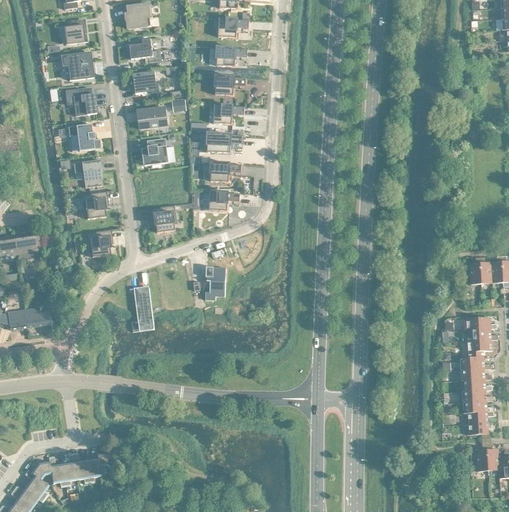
[(127,12),(125,12),(125,19),(126,18),(127,27),(150,24),(149,16),(152,16),(150,2),(127,5),(127,12)]
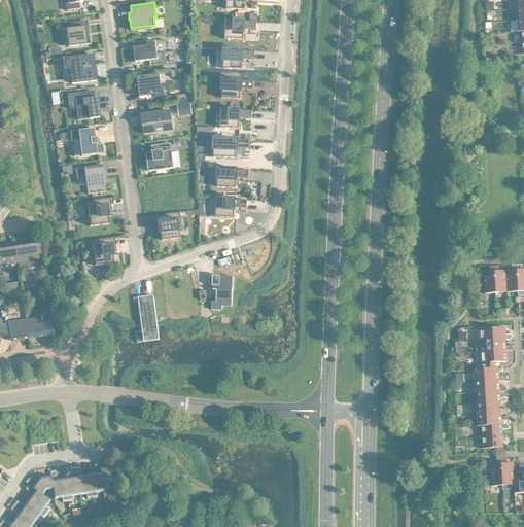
[(224,18),(223,36),(242,37),(243,27),(254,27),(255,20),(256,20),(249,19),(224,18)]
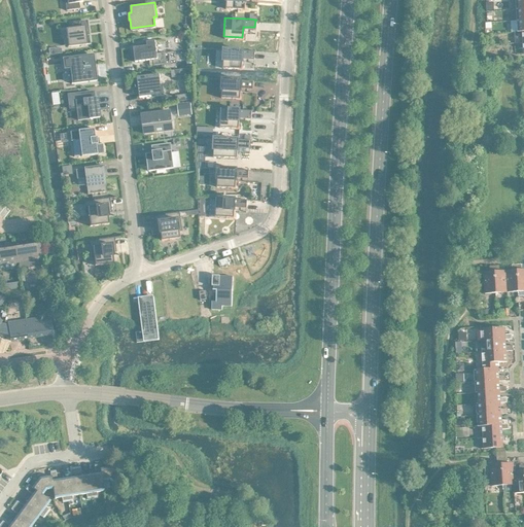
[(84,24),(65,26),(66,35),(69,35),(70,44),(90,41),(89,32),(85,33),(84,24)]
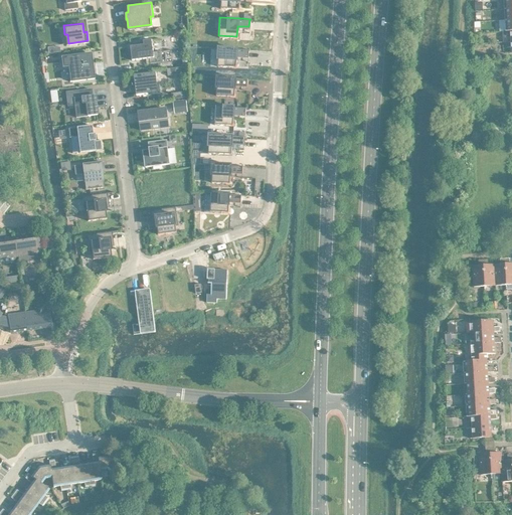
[(130,44),(131,58),(149,56),(149,62),(161,60),(160,49),(152,49),(151,37),(143,38),(143,42),(130,44)]
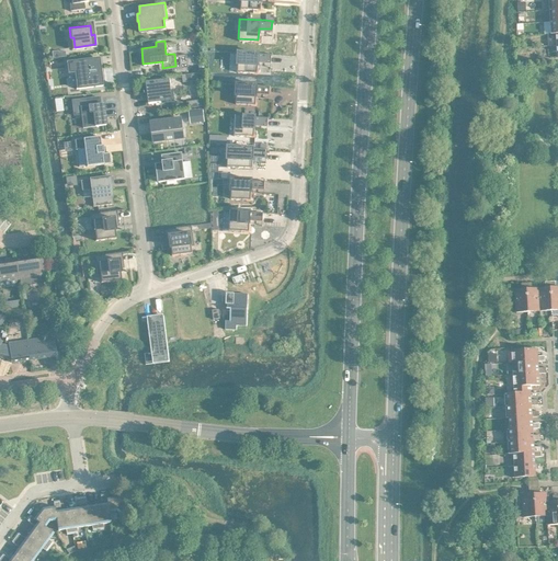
[(238,50),(237,70),(257,71),(258,60),(270,60),(270,53),(271,53),(271,52),(238,50)]
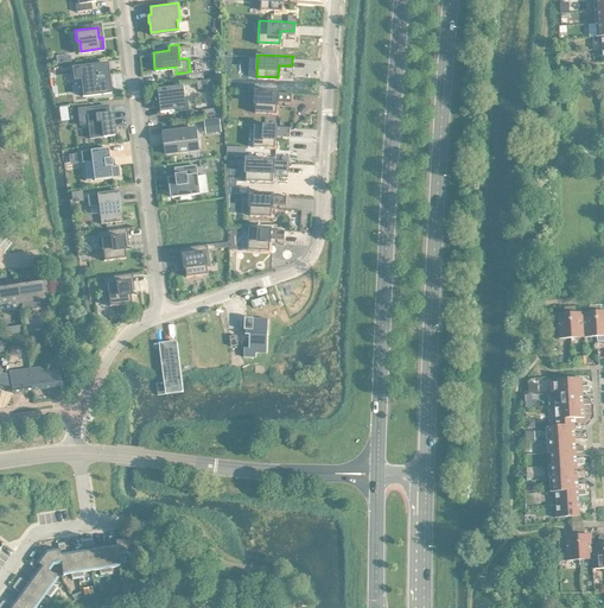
[(72,64),(74,75),(81,75),(83,94),(108,90),(105,61),(72,64)]
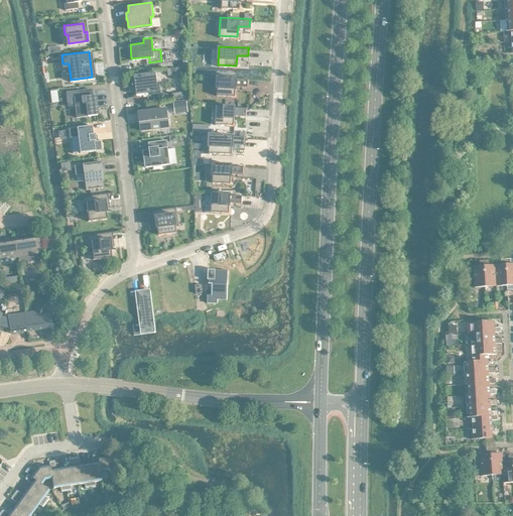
[(184,65),(166,67),(167,74),(185,72),(184,65)]
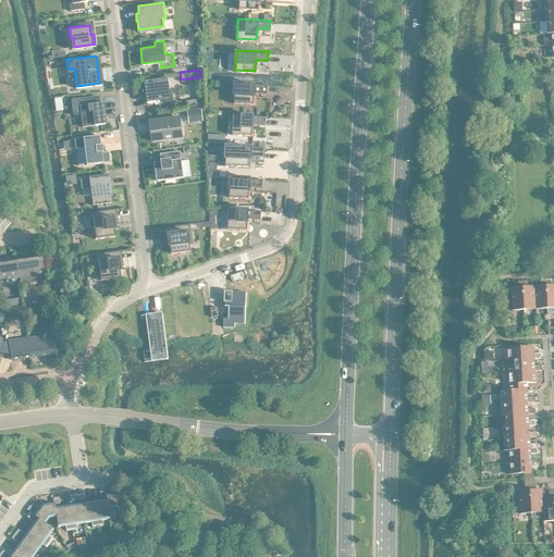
[(144,79),(147,101),(170,98),(168,76),(144,79)]
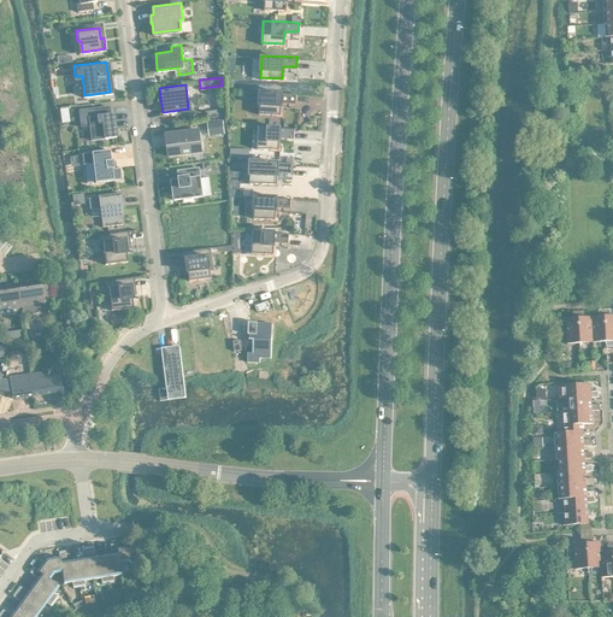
[(257,90),(255,104),(258,104),(258,112),(280,113),(281,100),(294,101),(295,92),(257,90)]
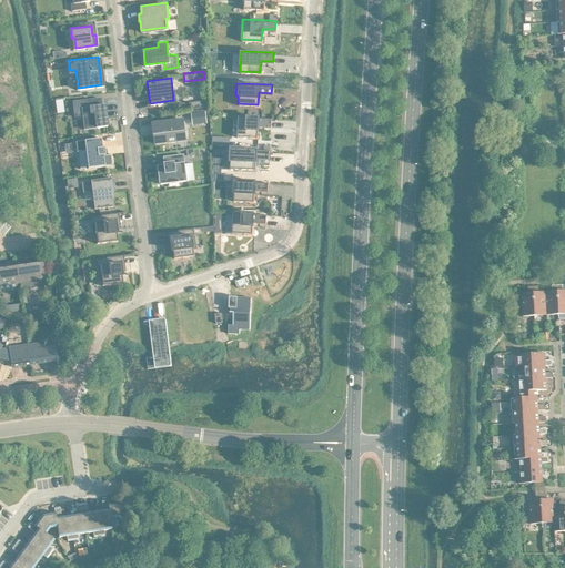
[(100,103),(99,95),(72,99),(73,114),(81,113),(83,127),(107,123),(106,115),(104,110),(103,103),(100,103)]
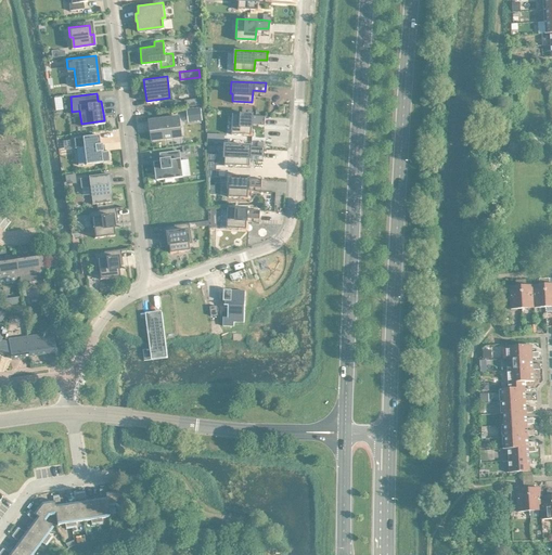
[(200,106),(185,107),(187,119),(201,117),(200,106)]
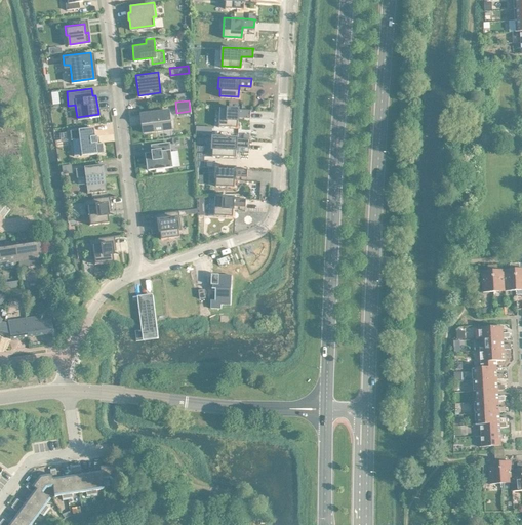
[(218,107),(218,125),(237,126),(237,115),(249,116),(249,109),(250,109),(250,108),(218,107)]
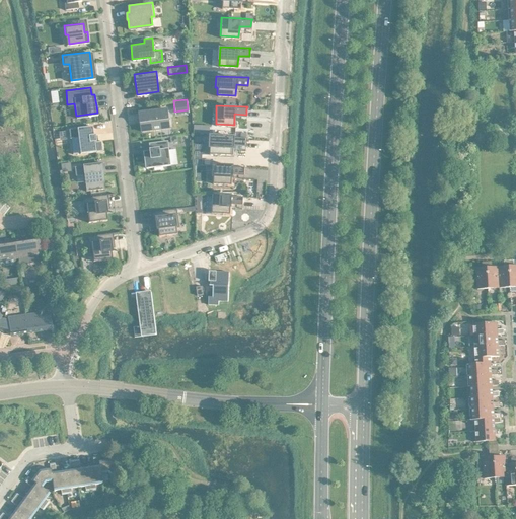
[(139,110),(141,129),(169,126),(166,107),(139,110)]
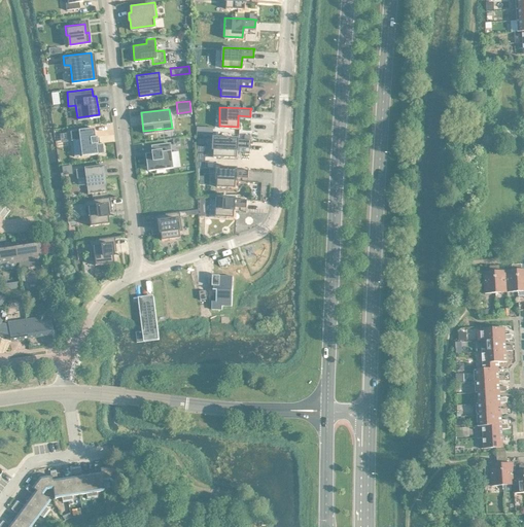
[(69,129),(70,139),(71,139),(70,138),(71,138),(73,153),(80,152),(80,154),(103,151),(103,150),(102,141),(96,142),(96,134),(94,135),(93,127),(93,126),(69,129)]
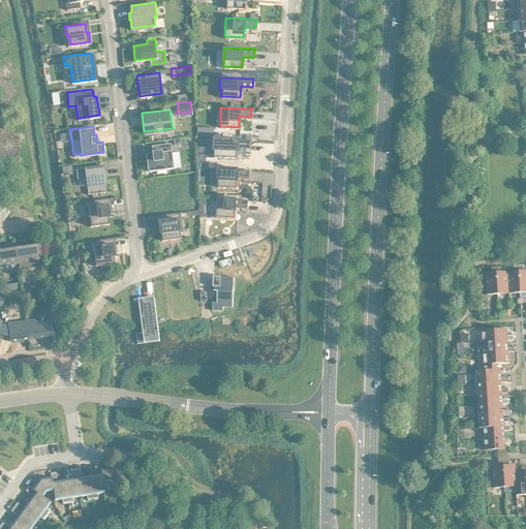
[(206,136),(196,136),(196,142),(197,154),(197,166),(198,166),(204,166),(205,166),(206,136)]
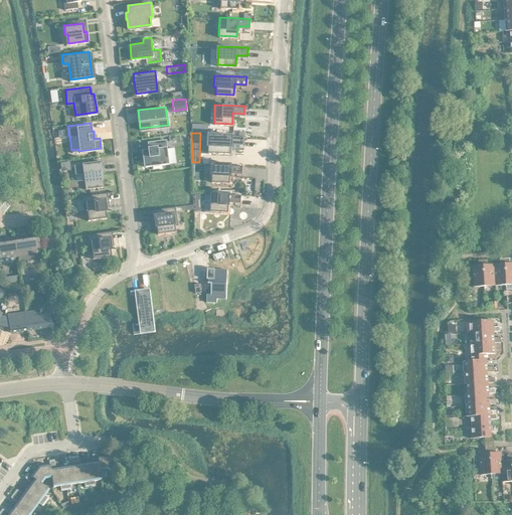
[(208,133),(207,151),(212,152),(230,153),(231,142),(242,143),(243,136),(244,136),(244,135),(213,133),(208,133)]
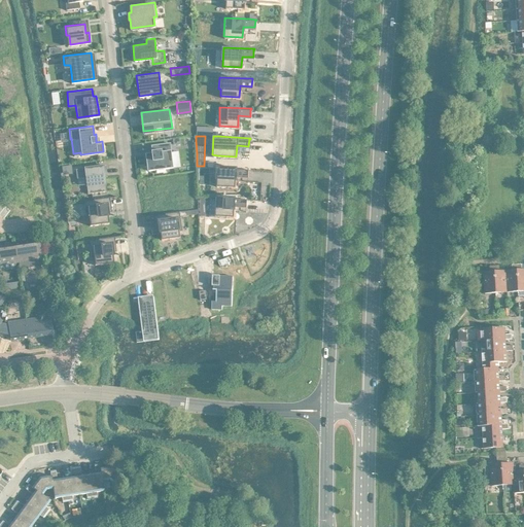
[(145,152),(148,169),(172,166),(169,141),(156,143),(158,149),(152,150),(152,151),(145,152)]
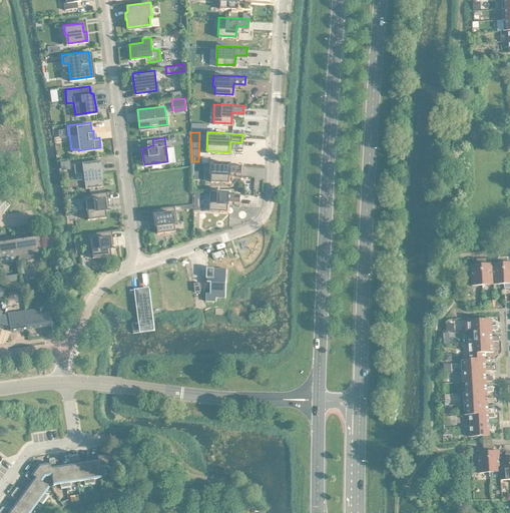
[(69,165),(68,157),(59,158),(60,167),(69,165)]
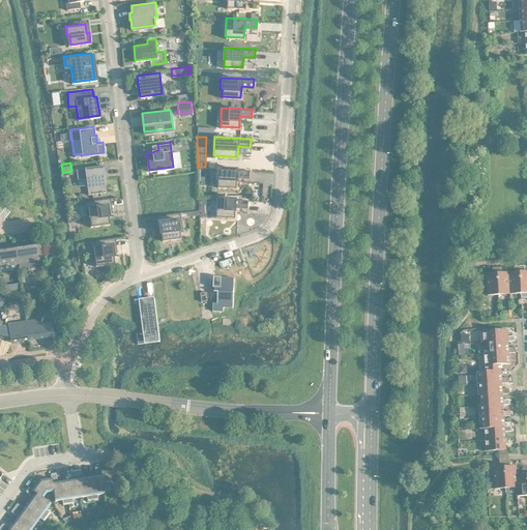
[(76,177),(85,176),(87,193),(106,190),(104,172),(106,172),(105,165),(75,168),(76,177)]
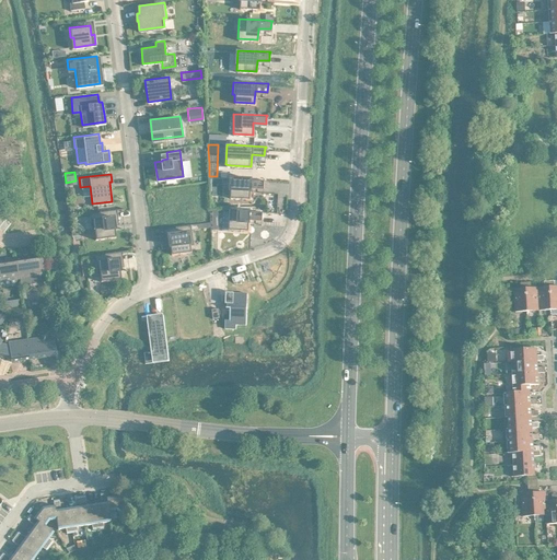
[(230,176),(229,197),(250,198),(250,186),(263,187),(263,178),(230,176)]
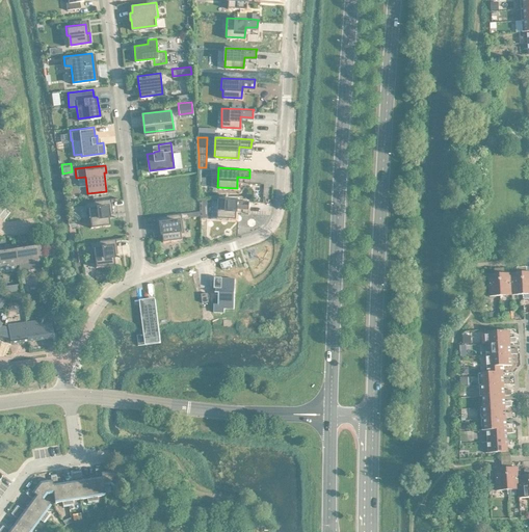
[(86,219),(88,219),(89,225),(108,223),(107,212),(111,212),(109,196),(83,201),(86,219)]
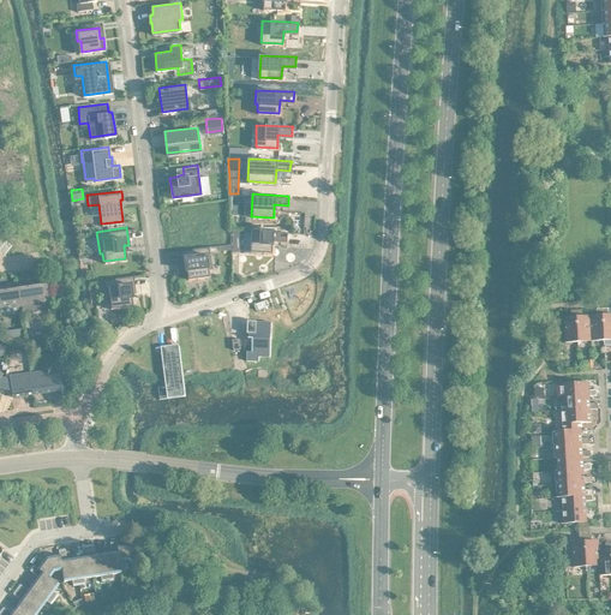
[(251,228),(250,250),(271,251),(273,239),(286,240),(287,231),(251,228)]
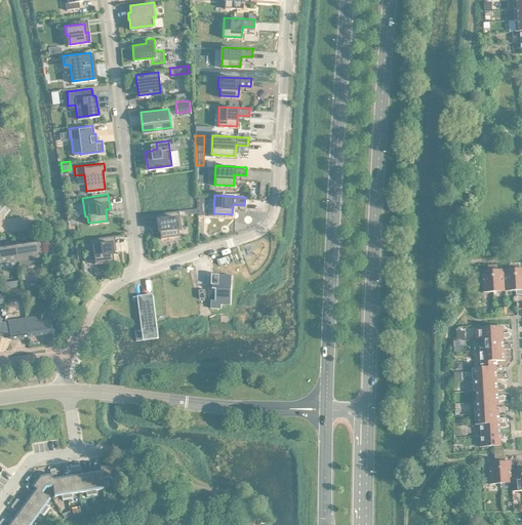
[(181,228),(178,209),(153,212),(155,227),(159,227),(160,237),(178,235),(178,228),(181,228)]
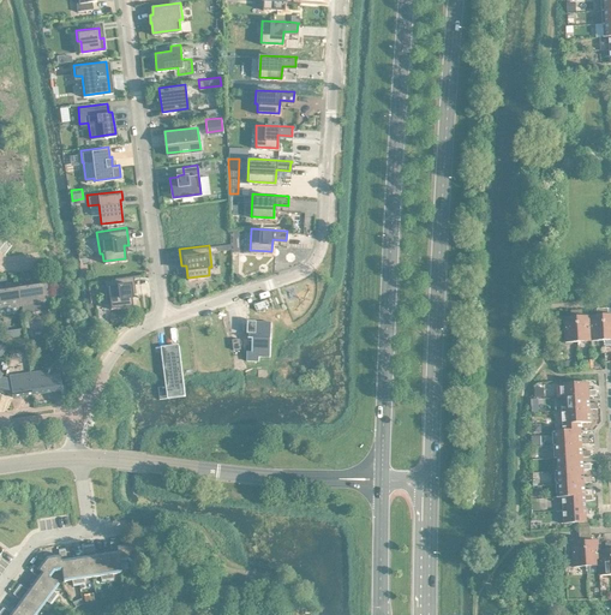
[(106,299),(108,299),(109,306),(131,304),(130,292),(135,291),(132,274),(102,278),(106,299)]
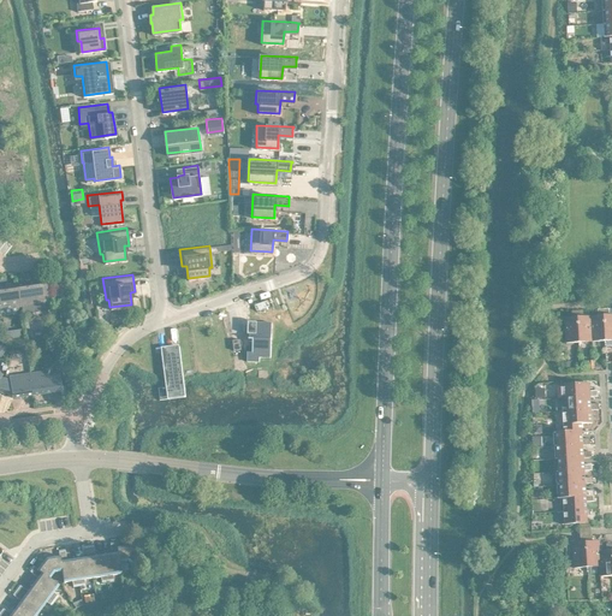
[(42,278),(15,283),(18,303),(46,300),(42,278)]
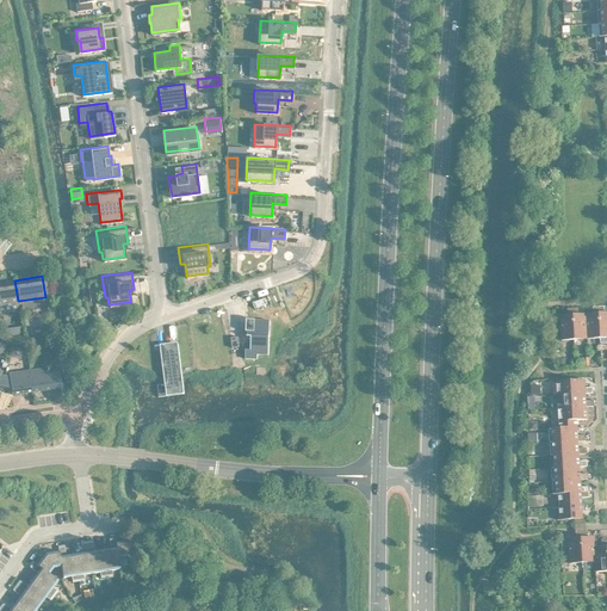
[(0,303),(18,301),(14,281),(0,283),(0,303)]
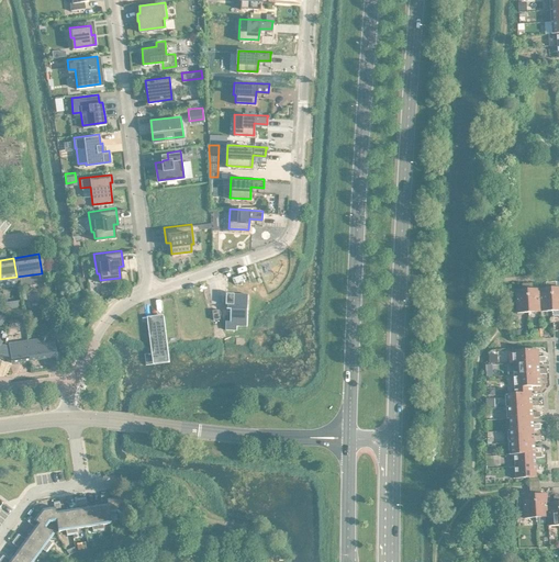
[(555,279),(549,280),(551,308),(558,307),(558,285),(555,285),(555,279)]
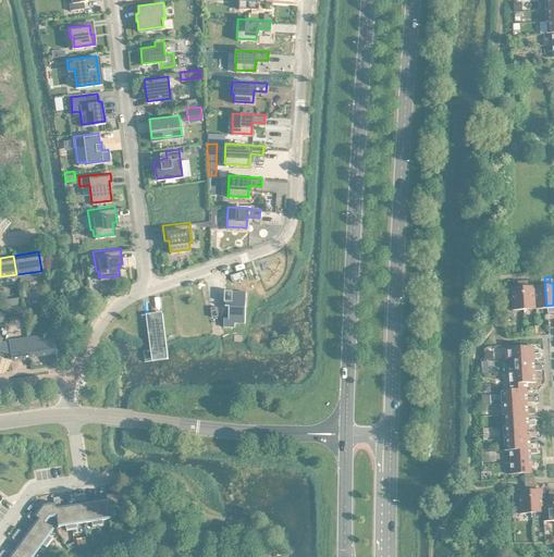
[(540,284),(533,284),(534,307),(546,306),(544,277),(540,277),(540,284)]
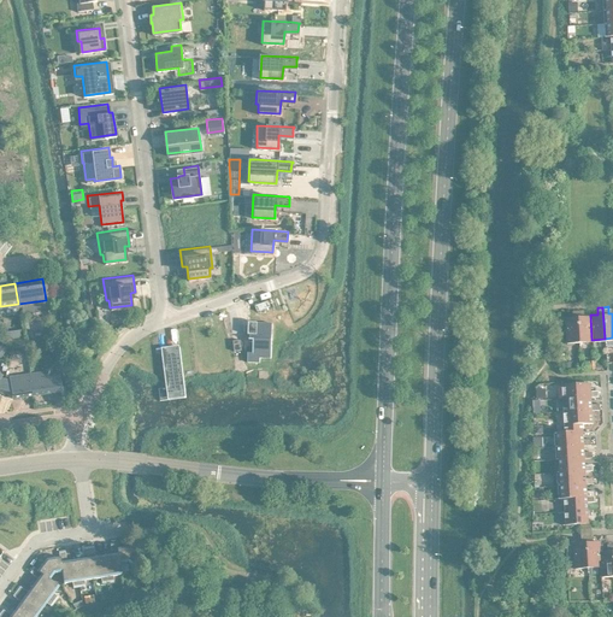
[(578,340),(577,309),(571,309),(572,316),(564,317),(565,341),(578,340)]
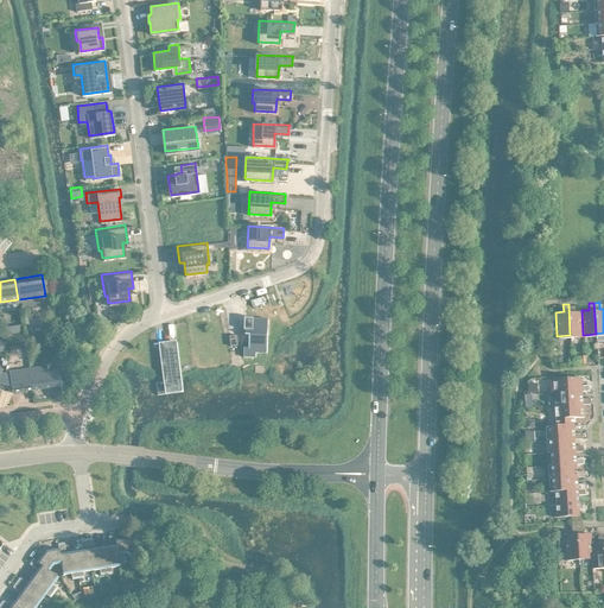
[(574,304),(568,304),(570,335),(583,335),(582,310),(574,311),(574,304)]
